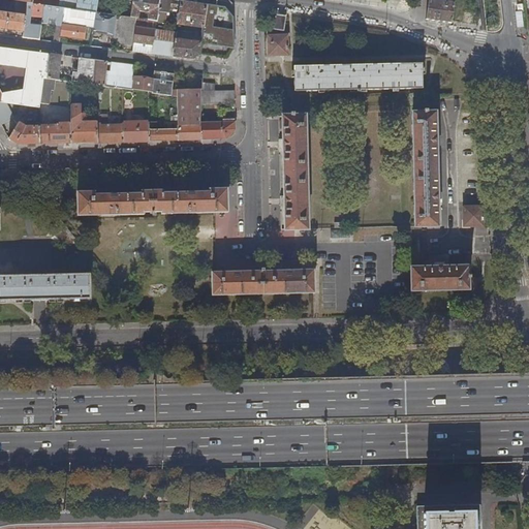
[(0,0),(0,7),(17,9),(17,11),(27,13),(29,3),(6,0),(0,0)]
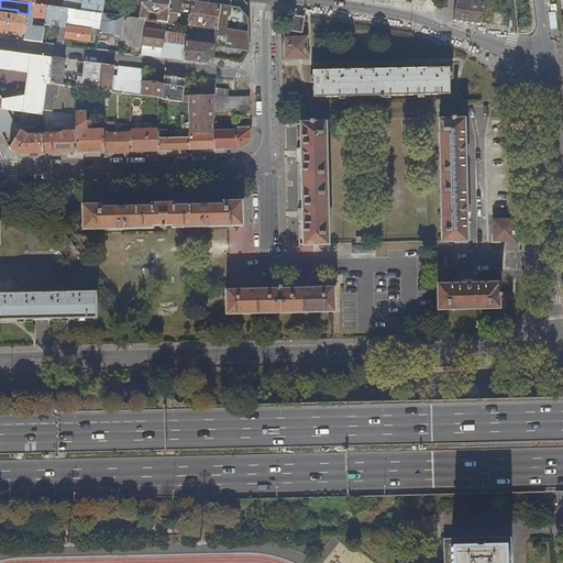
[(64,0),(64,9),(69,9),(103,14),(105,4),(105,1),(97,0),(64,0)]
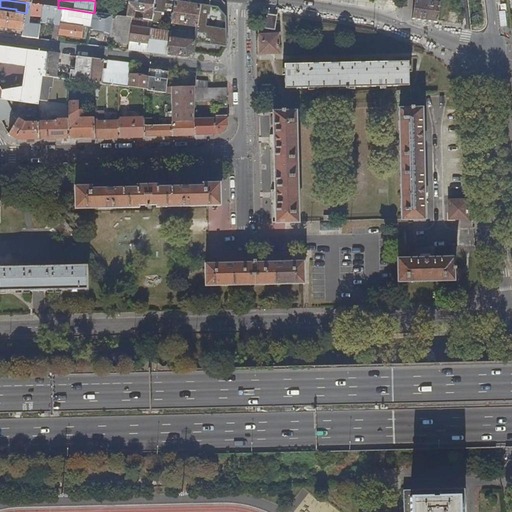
[(116,0),(114,15),(126,17),(128,0),(116,0)]
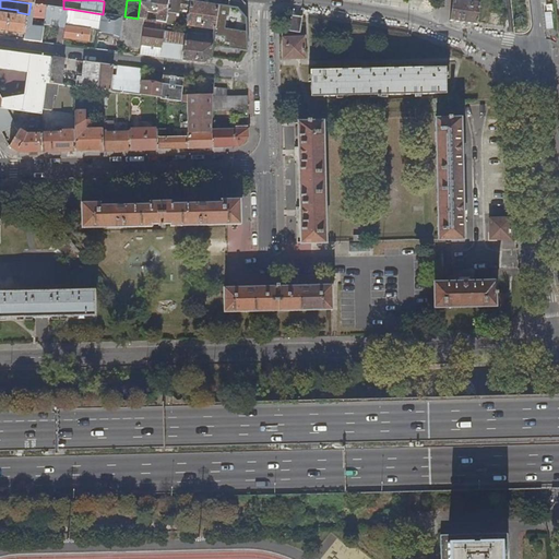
[(157,9),(156,21),(166,23),(168,0),(140,0),(138,19),(145,20),(147,20),(150,8),(157,9)]
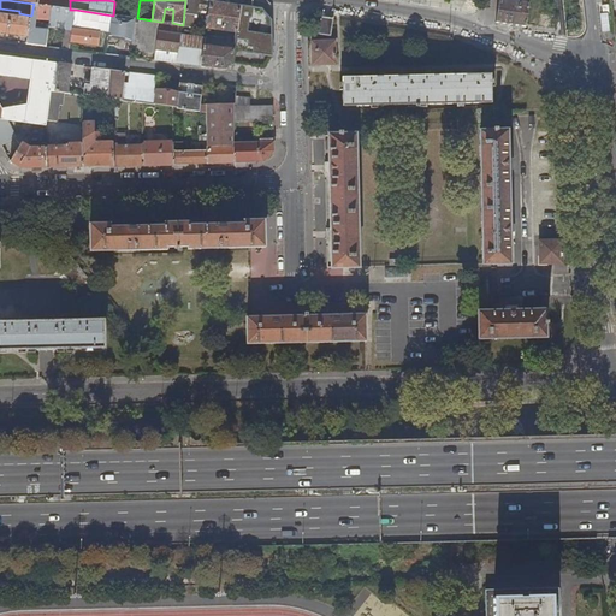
[(197,16),(199,0),(185,0),(183,25),(189,25),(193,27),(195,16),(197,16)]
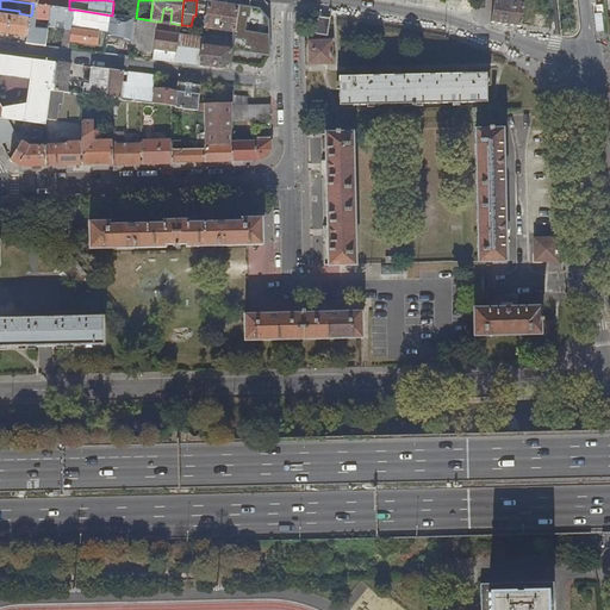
[(209,29),(235,32),(237,14),(238,5),(209,0),(206,20),(205,29),(204,35),(207,36),(209,29)]
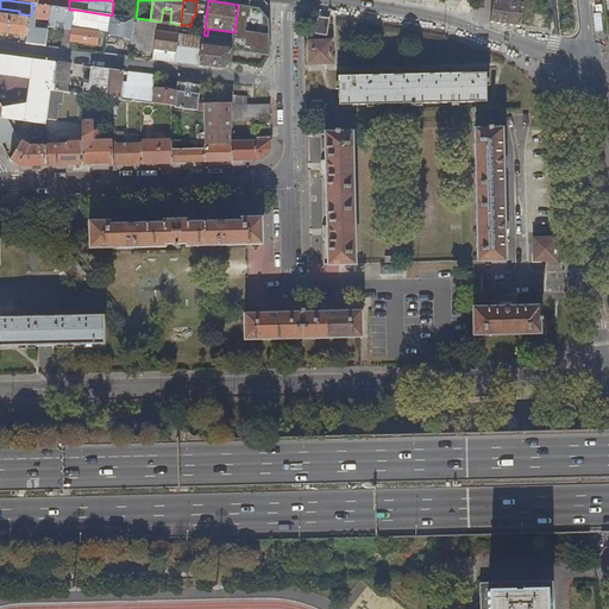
[(506,1),(506,0),(494,0),(491,23),(503,24),(520,26),(523,4),(506,1)]
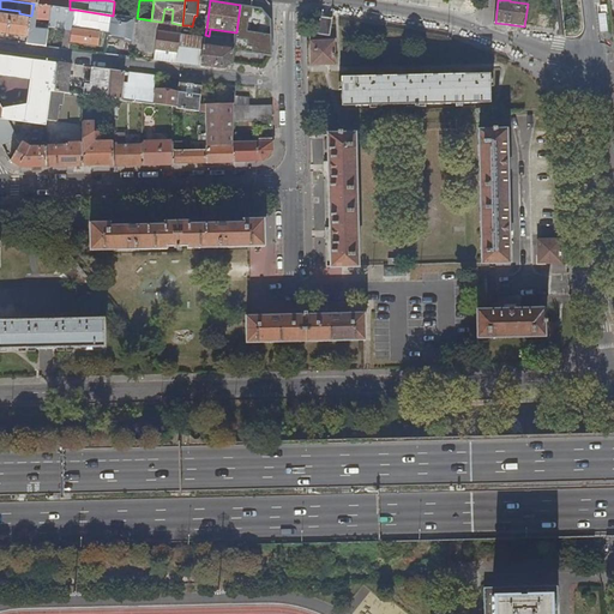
[(35,46),(47,47),(49,30),(36,29),(37,19),(50,20),(52,6),(37,5),(34,4),(31,16),(31,19),(29,37),(28,44),(35,46)]
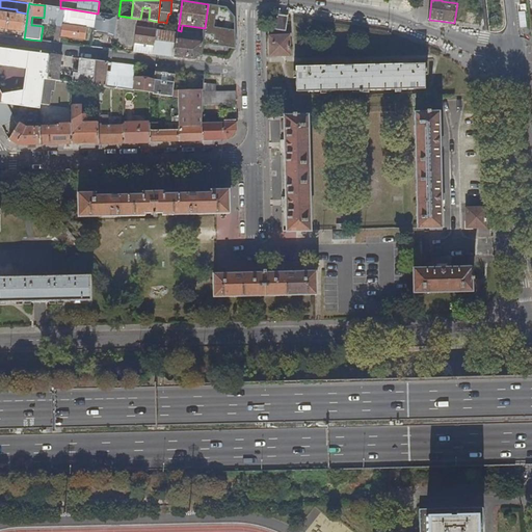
[(115,6),(99,4),(98,14),(116,16),(116,12),(114,12),(115,6)]
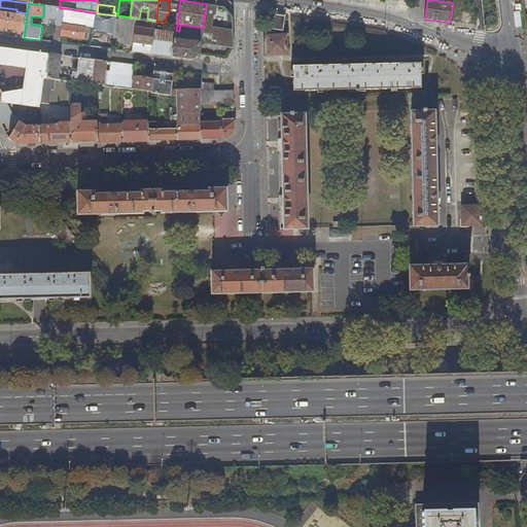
[(206,4),(205,12),(233,16),(224,7),(206,4)]
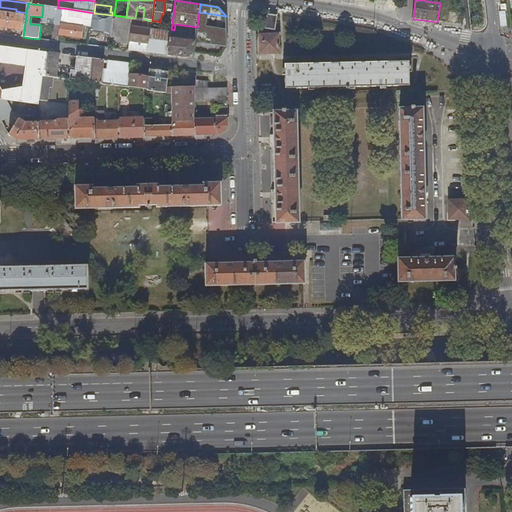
[(63,8),(58,8),(43,5),(42,17),(41,23),(54,25),(52,41),(58,41),(59,36),(63,8)]
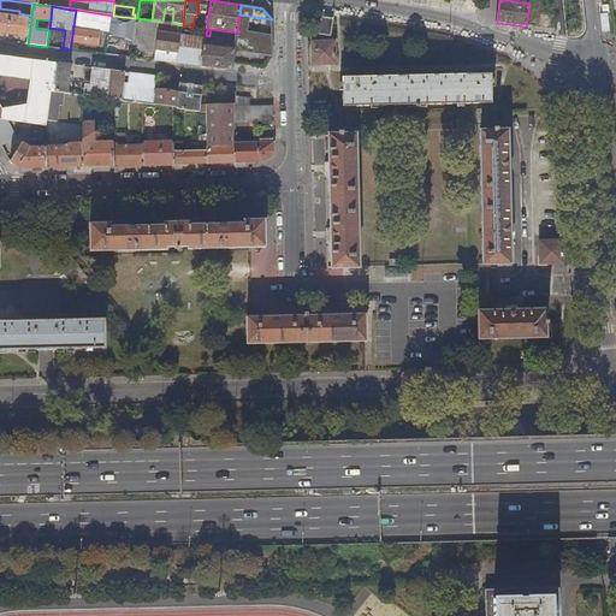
[(100,30),(111,31),(113,16),(76,10),(71,43),(100,47),(101,33),(83,30),(84,22),(100,23),(100,30)]
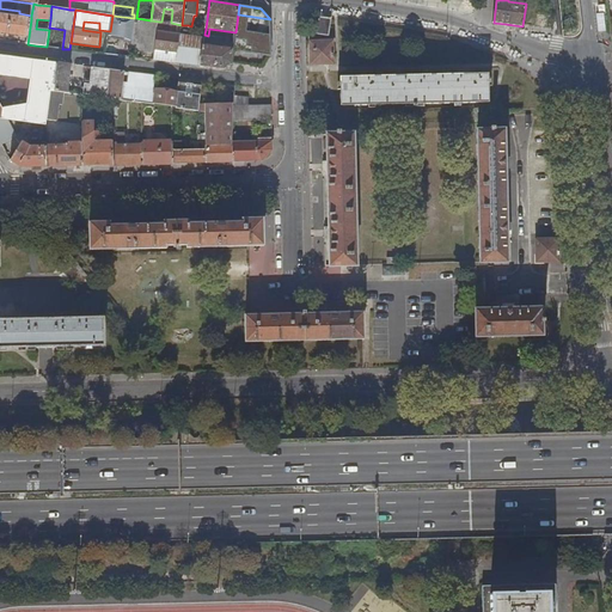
[(0,32),(29,37),(31,19),(14,17),(16,14),(12,13),(11,17),(0,14),(0,32)]
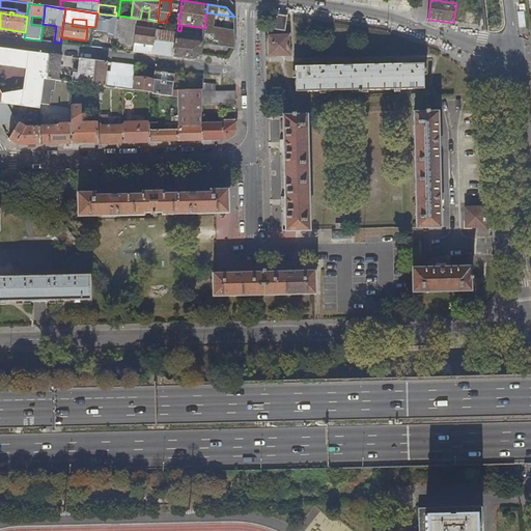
[(202,44),(235,49),(234,17),(206,12),(204,28),(204,30),(202,40),(202,44)]
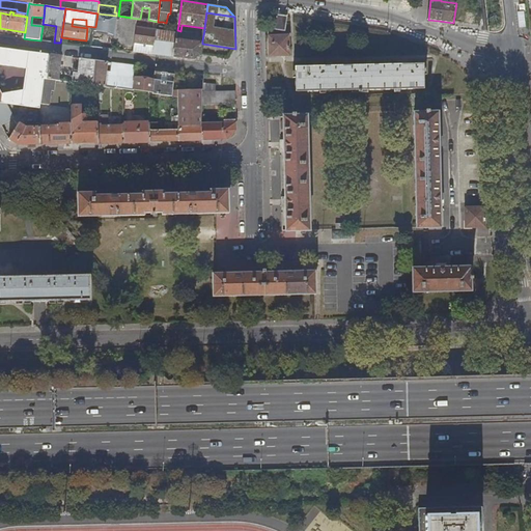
[(99,25),(108,26),(116,28),(118,16),(116,16),(98,14),(95,27),(95,28),(98,28),(99,25)]
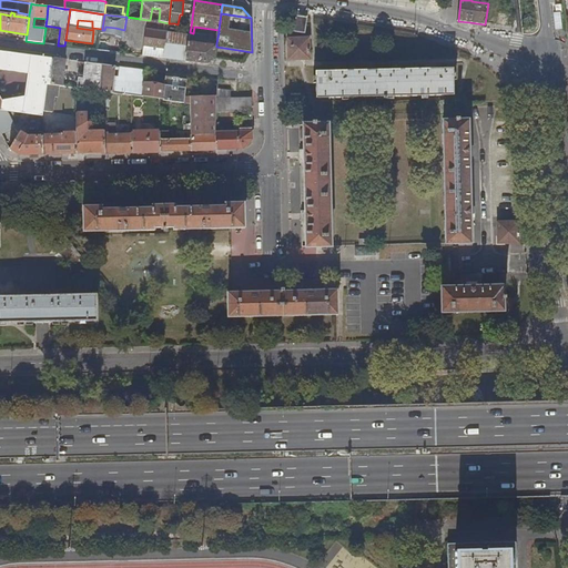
[(305,34),(307,18),(296,16),(294,31),(300,32),(300,34),(305,34)]
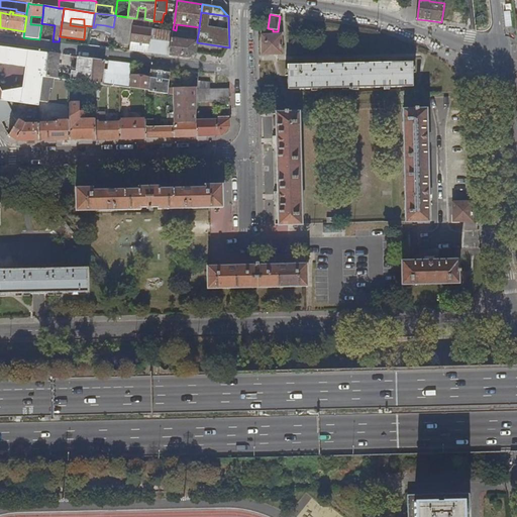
[(111,41),(120,43),(130,44),(132,26),(134,18),(127,17),(115,15),(113,27),(113,29),(112,33),(111,41)]
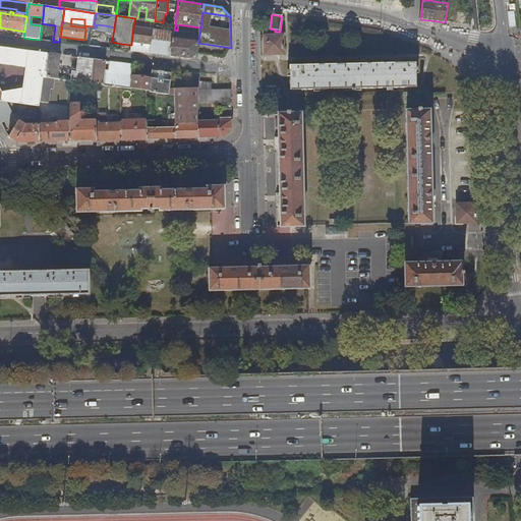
[(84,19),(71,18),(70,25),(85,27),(94,29),(94,27),(94,26),(84,25),(84,19)]
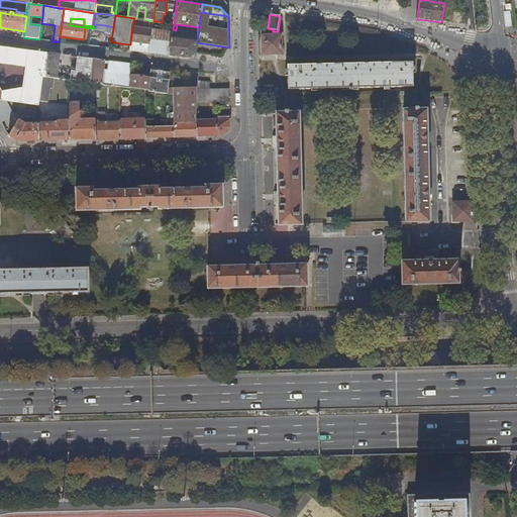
[(149,54),(170,57),(172,38),(173,32),(157,30),(159,21),(153,21),(152,29),(149,54)]
